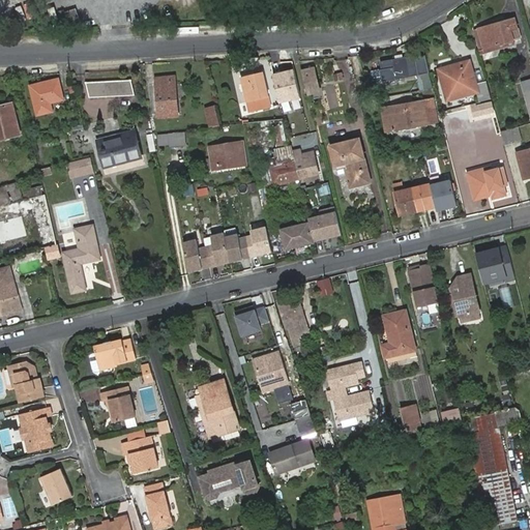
[(78,15),(80,22),(81,21),(77,8),(66,12),(68,18),(78,15)]
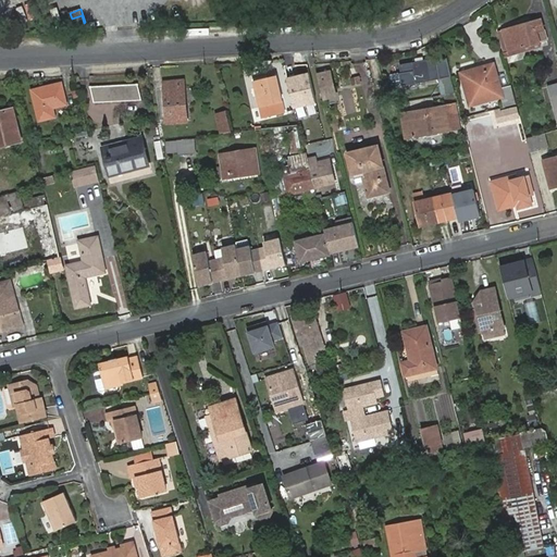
[(74,26),(84,23),(82,15),(72,19),(74,26)]
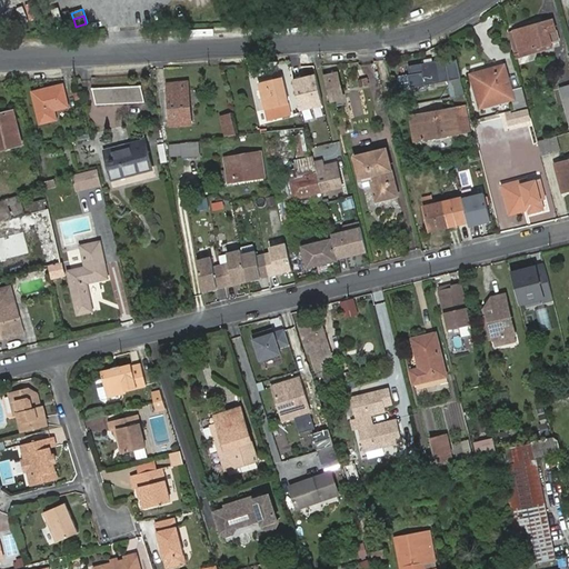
[(551,21),(513,32),(509,33),(515,55),(551,45),(548,33),(555,32),(551,21)]
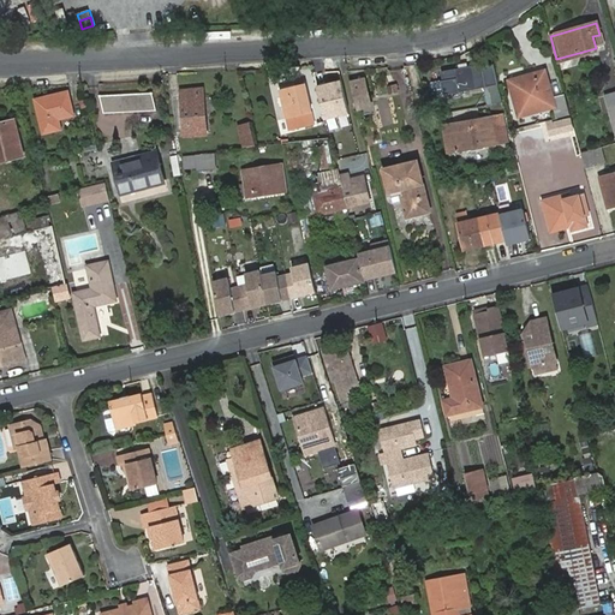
[(603,46),(599,35),(592,36),(596,48),(603,46)]
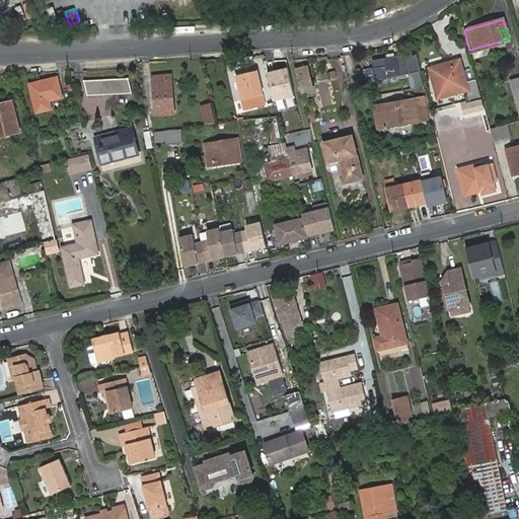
[(423,71),(420,51),(373,59),(376,79),(423,71)]
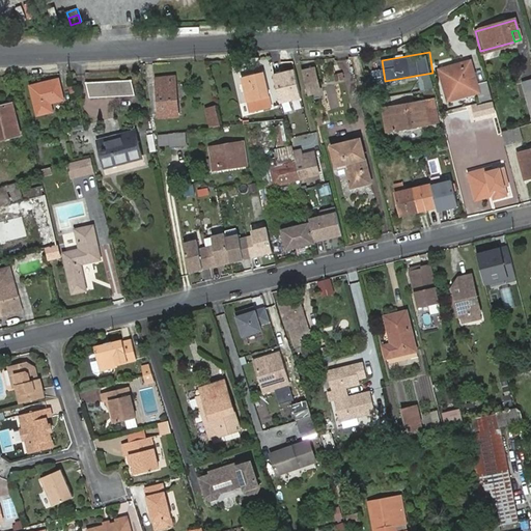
[(481,102),(493,99),(488,81),(477,84),(475,73),(471,61),(441,70),(449,101),(478,92),(481,102)]
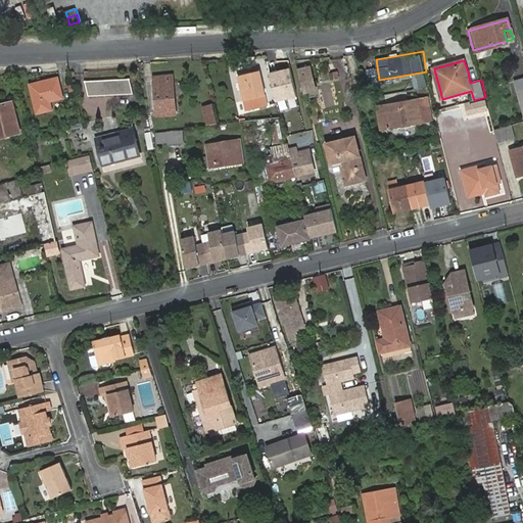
[(288,67),(268,73),(274,101),(294,96),(288,67)]
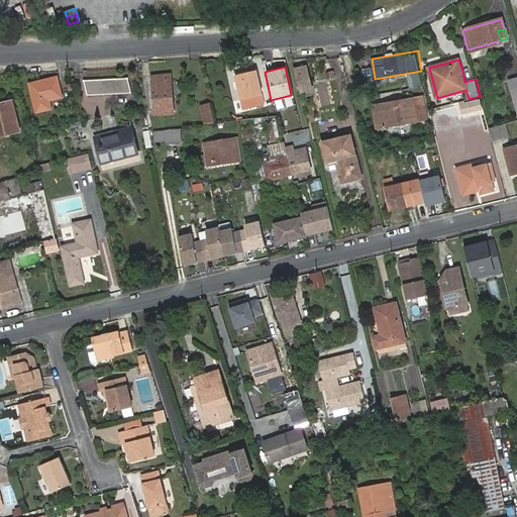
[(464,82),(476,79),(473,68),(462,71),(464,82)]
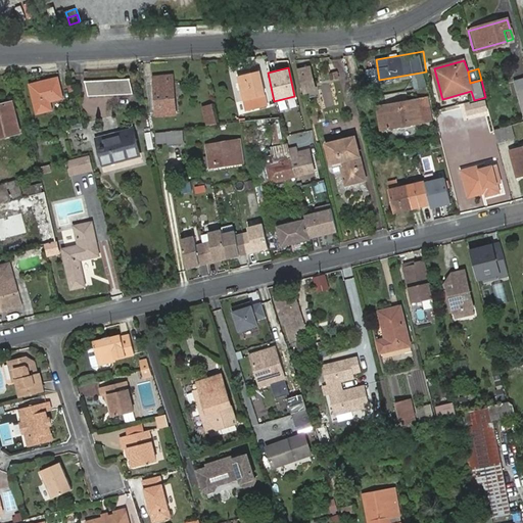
[(308,69),(297,73),(302,94),(315,92),(308,69)]
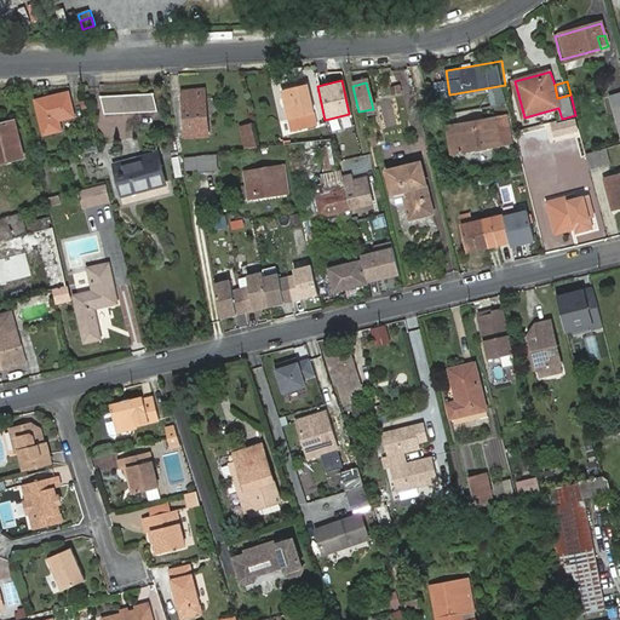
[(400,85),(390,89),(391,97),(402,93),(400,85)]
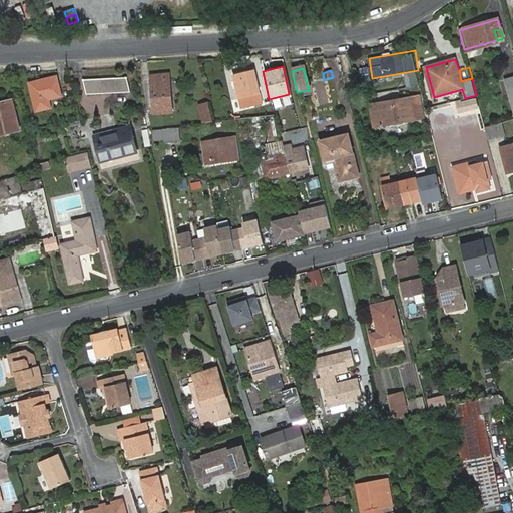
[(233,76),(239,99),(242,109),(263,104),(253,71),(233,76)]
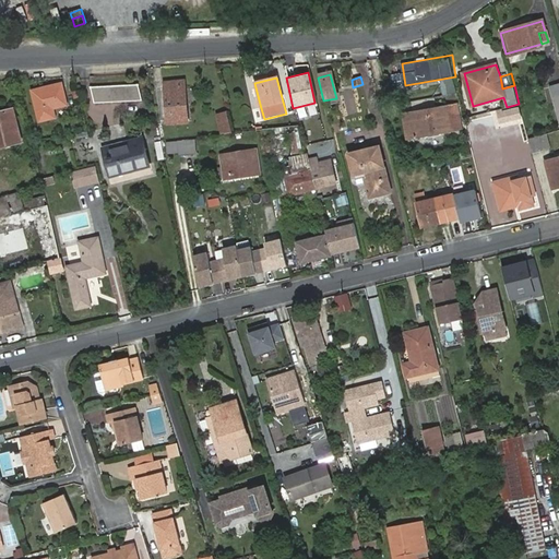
[(168,118),(169,123),(188,122),(185,82),(166,84),(166,91),(168,118)]
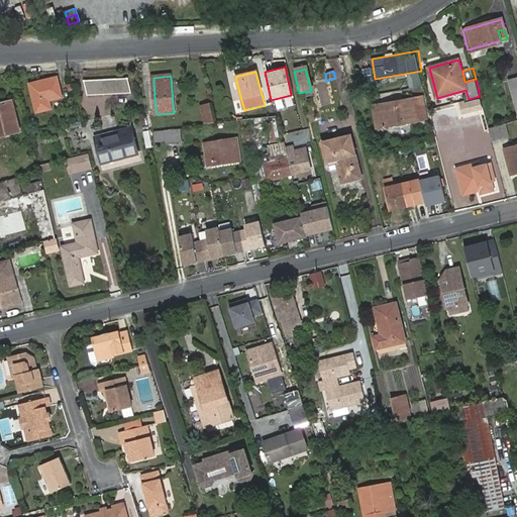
[(28,85),(35,113),(50,109),(48,100),(61,97),(56,78),(28,85)]
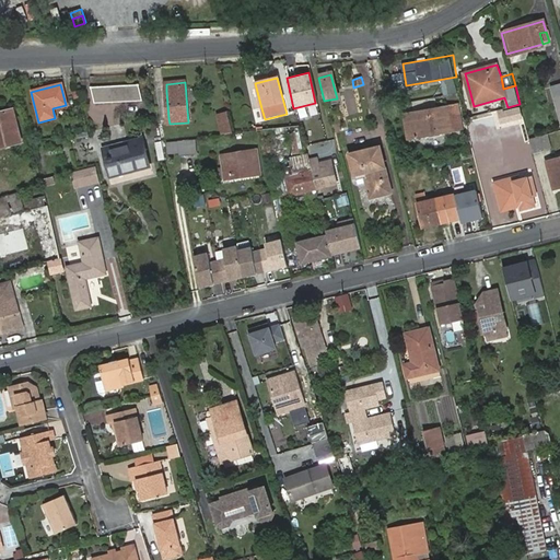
[(91,86),(95,102),(140,100),(138,84),(91,86)]
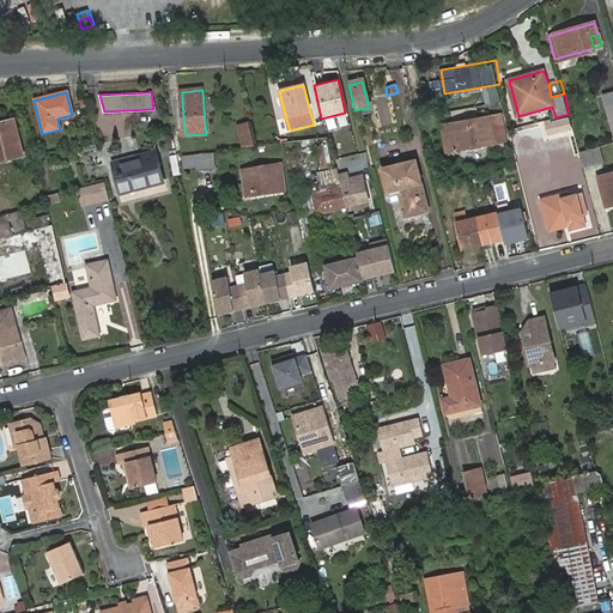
[(442,126),(447,151),(495,143),(490,117),(442,126)]
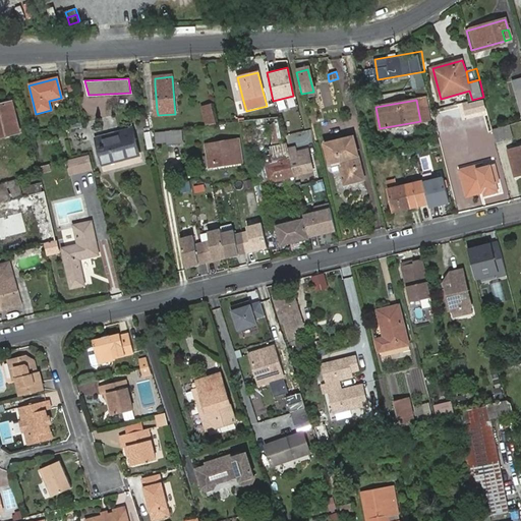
[(467,114),(474,112),(484,110),(482,101),(464,106),(466,115),(467,114)]
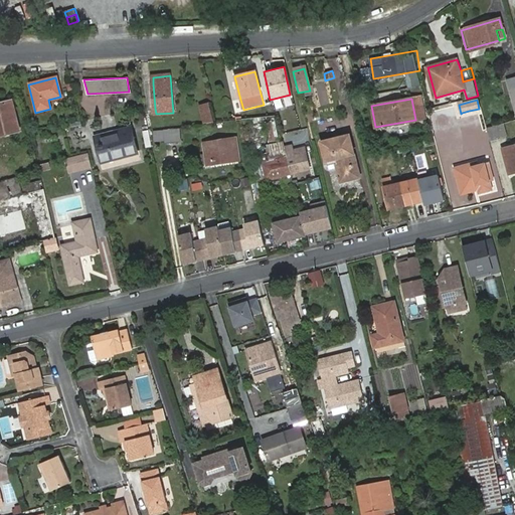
[(0,135),(20,131),(13,101),(0,103),(0,135)]
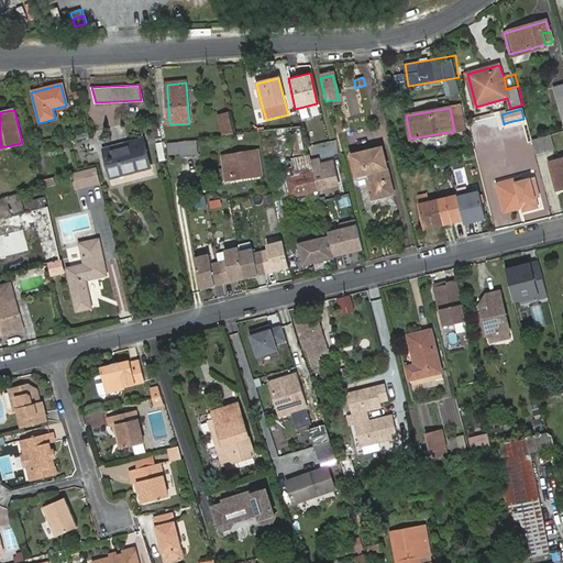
[(219,117),(224,136),(233,135),(229,114),(219,117)]
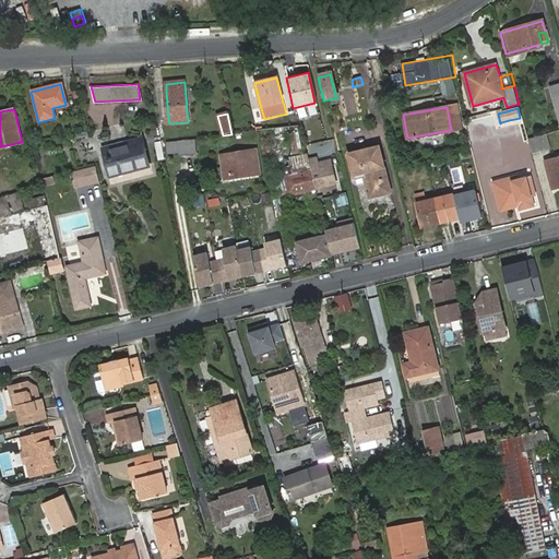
[(538,135),(527,138),(532,153),(543,150),(538,135)]
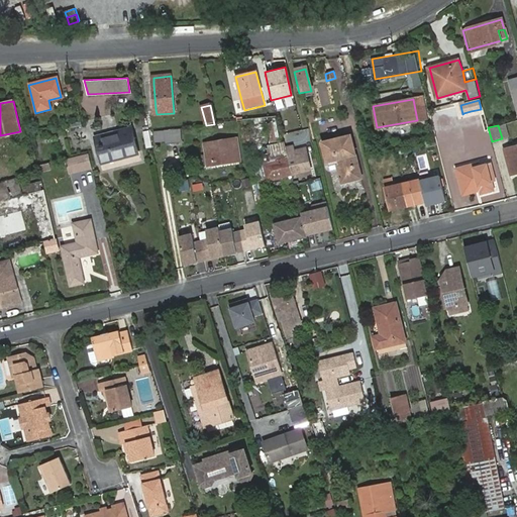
[(95,138),(101,164),(112,161),(113,162),(128,158),(128,157),(139,153),(132,129),(95,138)]
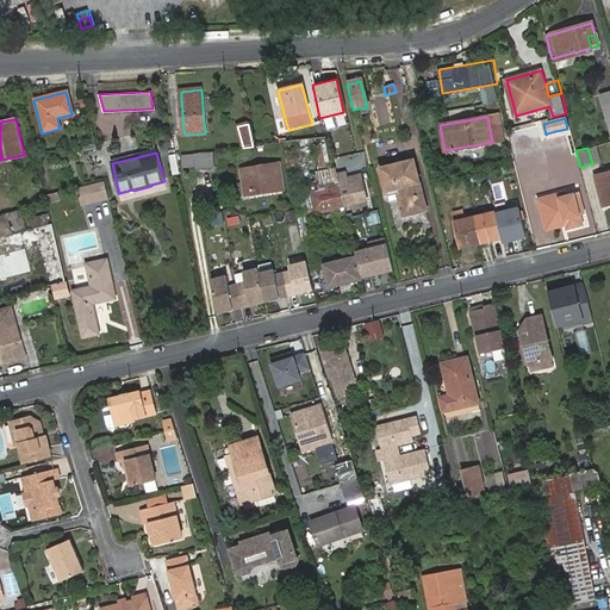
[(184,173),(197,172),(215,169),(213,155),(195,156),(181,157),(184,173)]
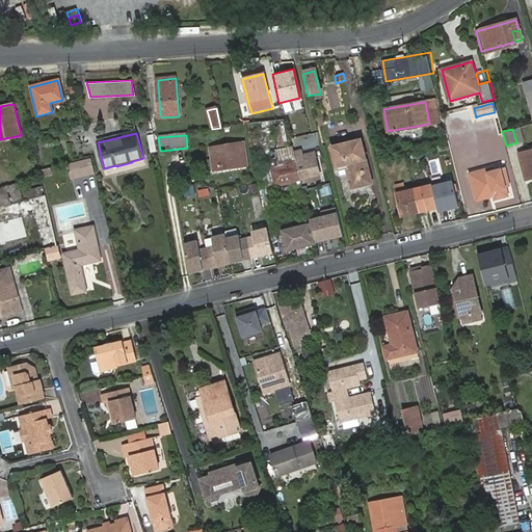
[(151,155),(157,154),(154,137),(148,138),(151,155)]
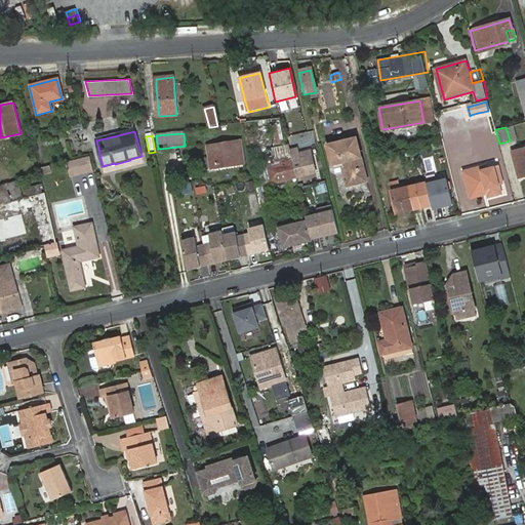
[(206,139),(210,168),(244,164),(240,135),(206,139)]
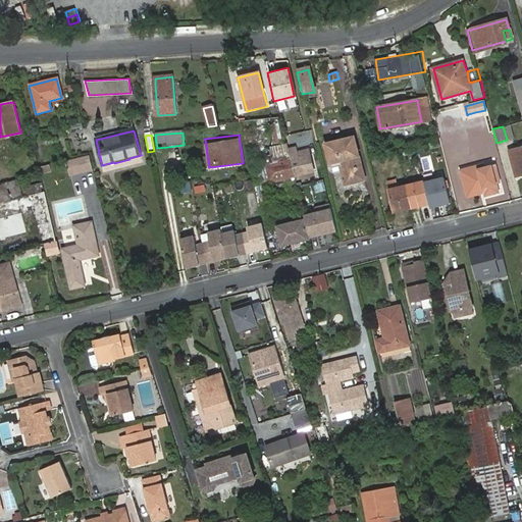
[(346,185),(365,179),(355,138),(326,144),(330,163),(340,160),(341,165),(346,185)]
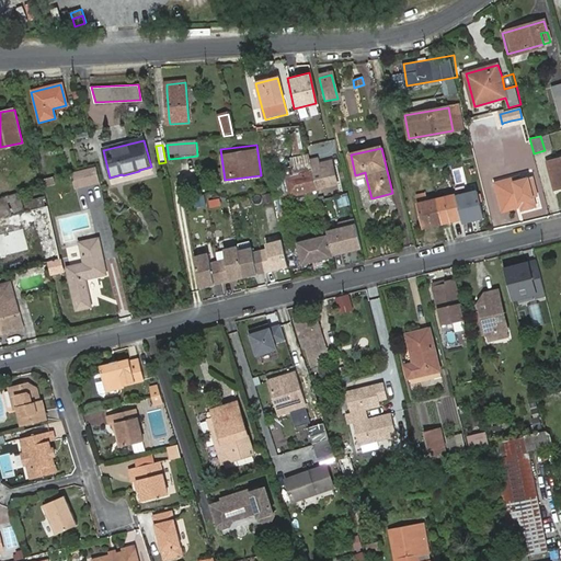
[(312,171),(308,156),(292,159),(295,175),(312,171)]
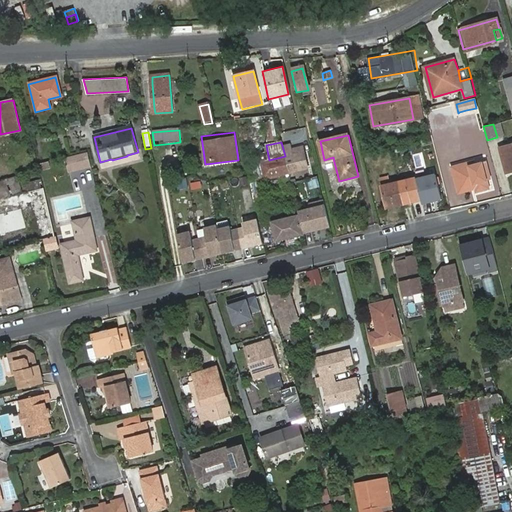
[(509,145),(501,147),(507,173),(511,171),(511,147),(510,148),(509,145)]
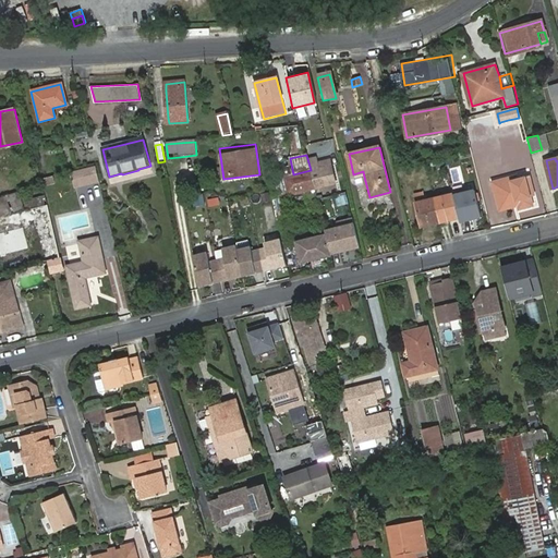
[(311,170),(315,189),(335,183),(329,161),(317,164),(316,161),(308,162),(311,170)]
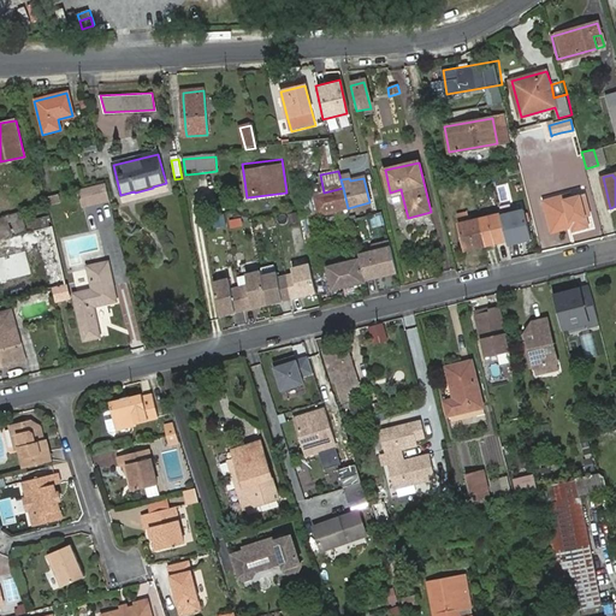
[(105,184),(78,190),(83,211),(111,203),(105,184)]
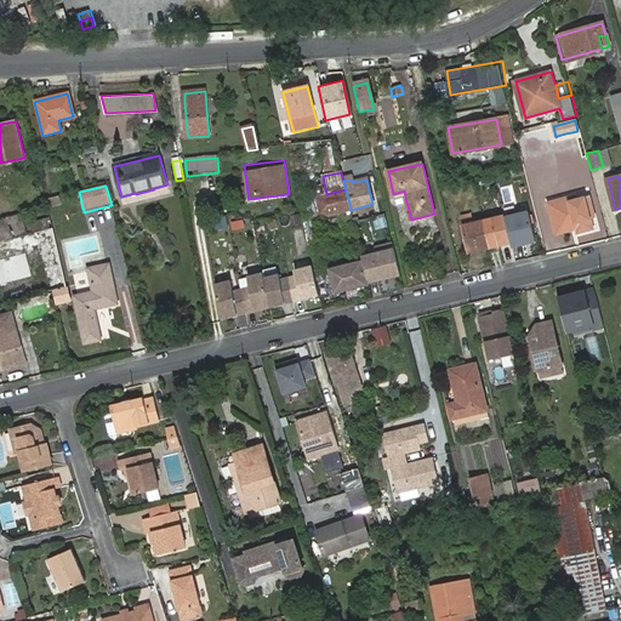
[(325,216),(351,210),(346,189),(326,194),(315,198),(314,193),(307,195),(312,215),(319,212),(324,211),(325,216)]
